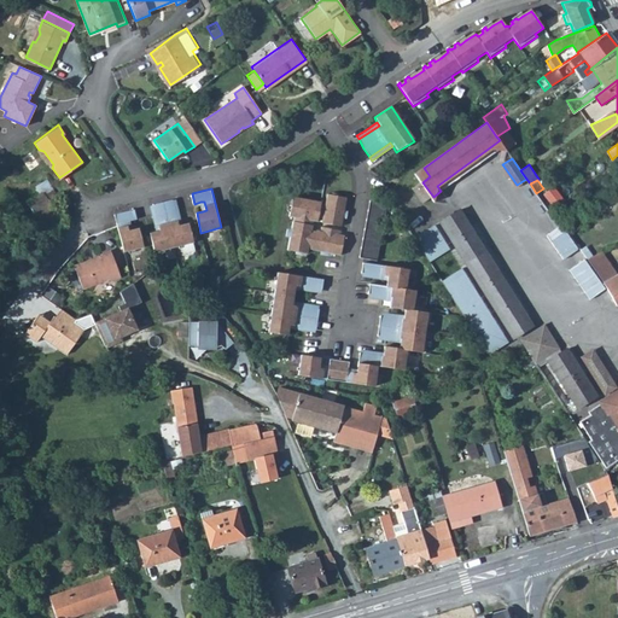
[(42,193),(28,203),(50,235),(64,226),(42,193)]
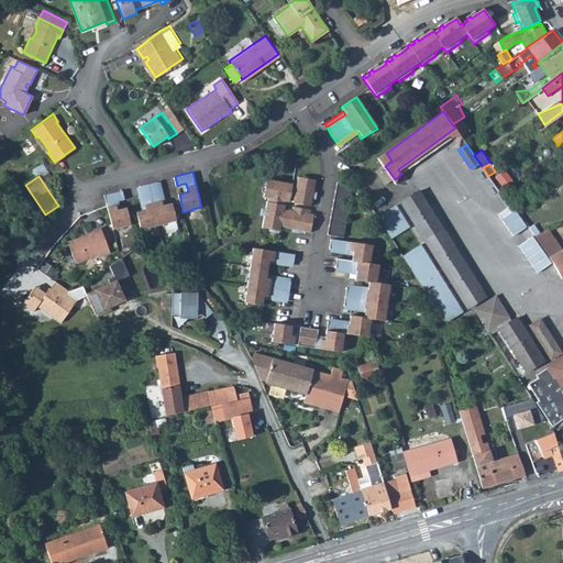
[(262,198),(266,199),(273,200),(273,205),(266,202),(262,228),(278,231),(279,228),(280,222),(284,222),(284,228),(310,232),(313,214),(309,213),(309,210),(291,207),(290,211),(286,210),(285,216),(282,216),(283,206),(278,205),(279,201),(287,202),(288,199),(294,199),(293,202),(310,206),(315,179),(297,176),(296,184),(295,188),(290,188),(291,184),(266,179),(262,198)]
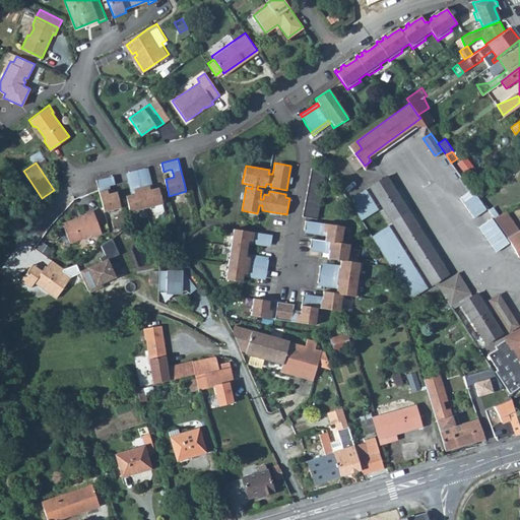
[(145,167),(150,189),(153,188),(148,166),(145,167)]
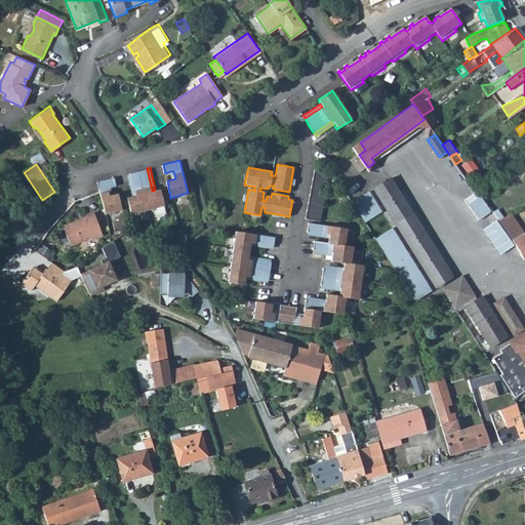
[(127,197),(131,213),(148,209),(164,205),(160,189),(155,190),(152,191),(147,168),(131,172),(135,195),(132,196),(127,197)]
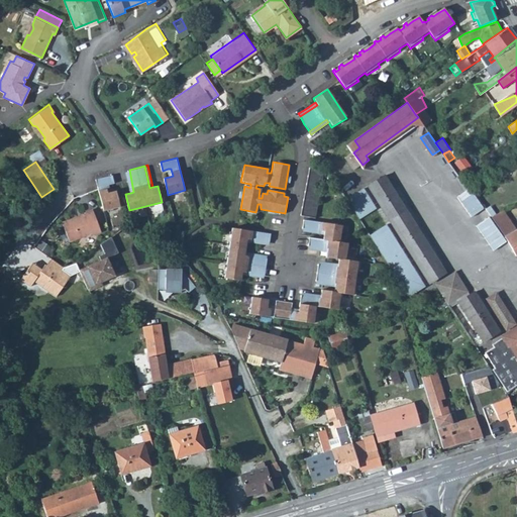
[(300,216),(314,218),(316,210),(324,170),(310,167),(308,175),(304,200),(302,208),(300,216)]
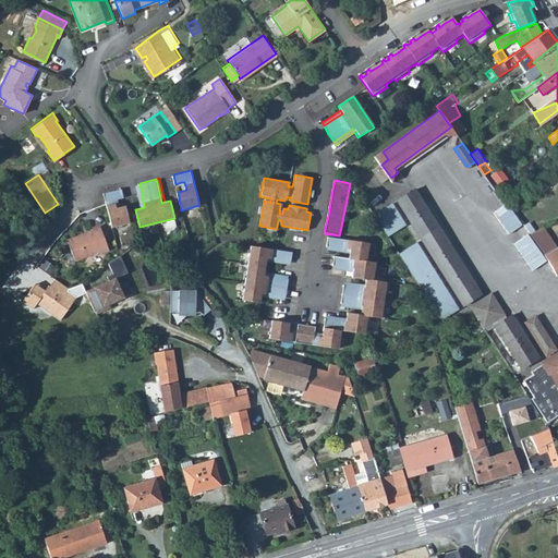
[(135,184),(141,208),(144,207),(140,183),(135,184)]
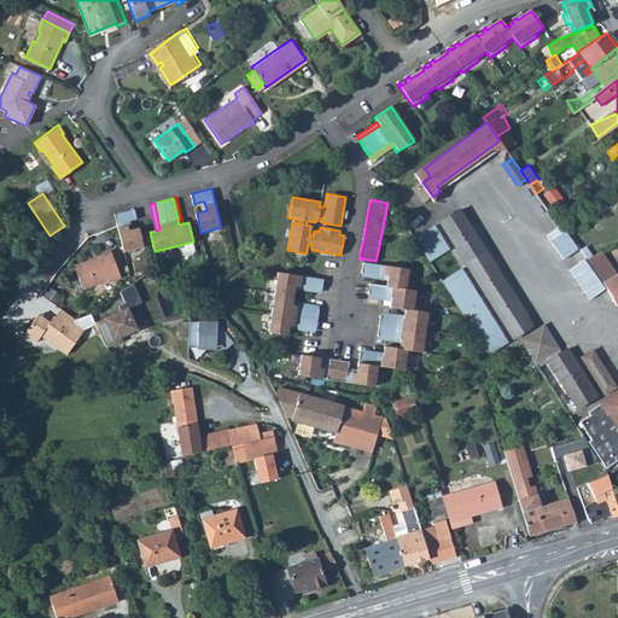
[(115,213),(117,226),(123,251),(144,246),(139,226),(132,228),(128,229),(126,221),(130,220),(136,219),(134,208),(115,213)]
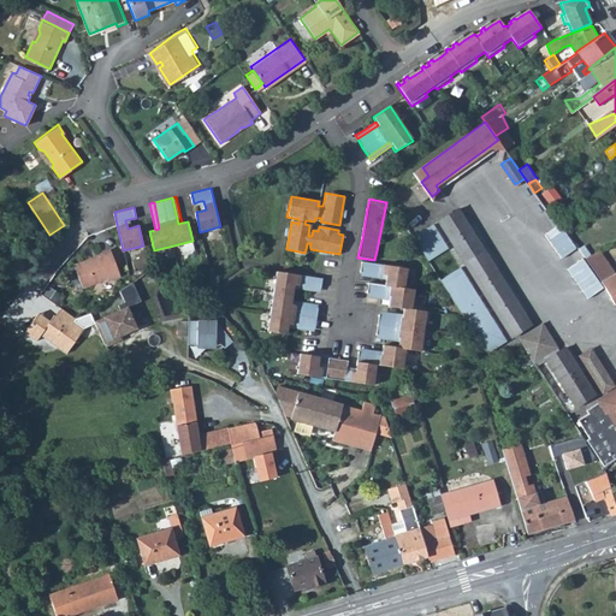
[(445,231),(511,336),(532,324),(458,207),(439,220),(445,231)]
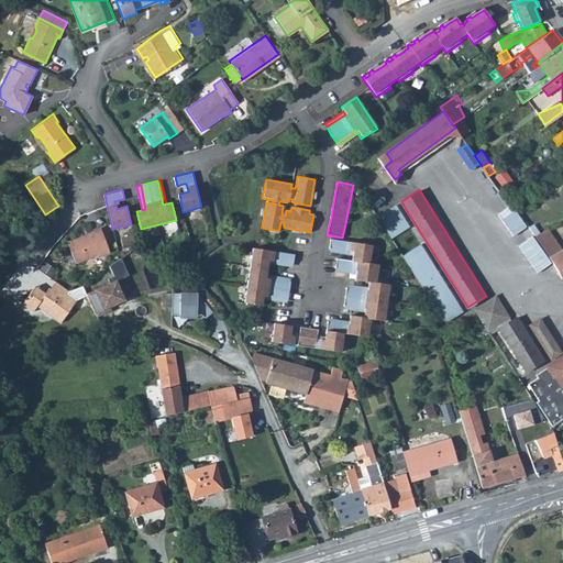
[(377,216),(390,235),(408,224),(395,205),(377,216)]
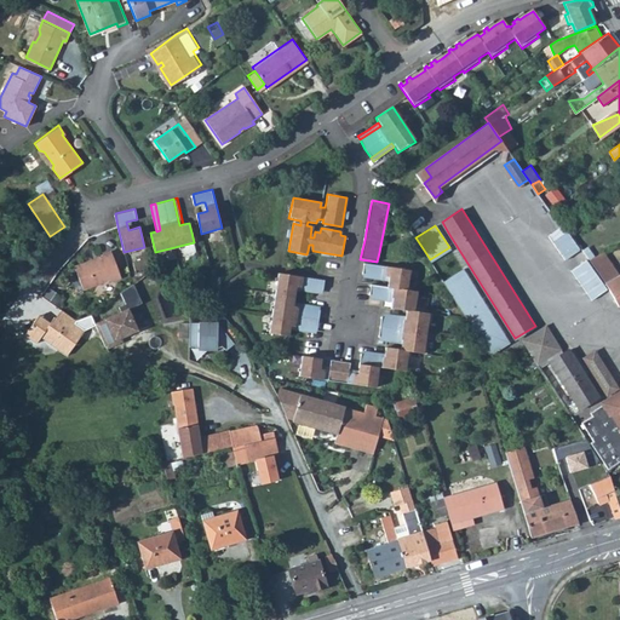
[(90,259),(74,264),(82,286),(109,276),(110,279),(121,275),(112,248),(103,252),(103,254),(104,257),(91,260),(90,259)]
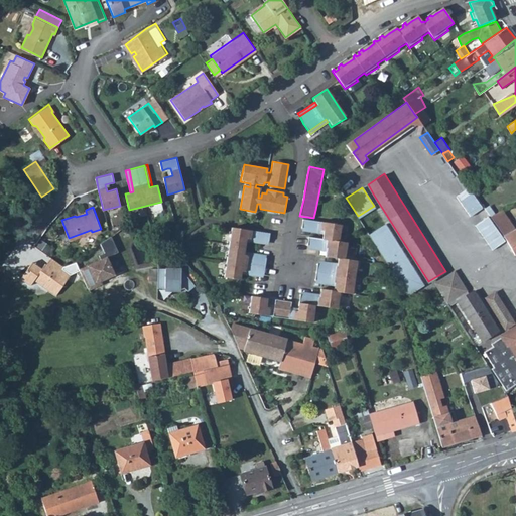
[(490,215),(503,234),(515,228),(502,209),(490,215)]
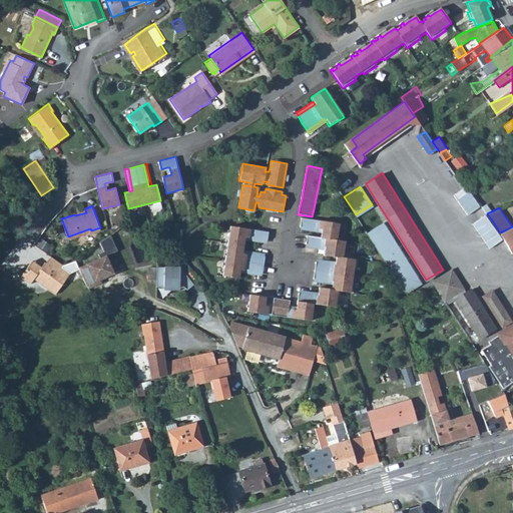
[(247,312),(279,316),(309,320),(312,304),(335,307),(336,300),(338,301),(340,291),(351,292),(353,282),(350,282),(352,271),(355,271),(357,261),(344,259),(346,248),(343,247),(345,240),(336,239),(338,222),(301,217),(299,227),(308,228),(321,230),(320,233),(320,237),(307,235),(306,243),(318,245),(325,246),(324,250),(327,250),(327,255),(335,258),(339,258),(338,262),(334,262),(334,265),(326,264),(315,263),(312,279),(323,281),(333,282),(332,286),(336,286),(335,290),(332,290),(321,288),(320,294),(317,293),(316,296),(310,295),(298,294),(296,307),(295,310),(288,309),(288,306),(289,301),(273,298),(272,304),(272,307),(265,306),(265,303),(266,297),(249,295),(247,312)]
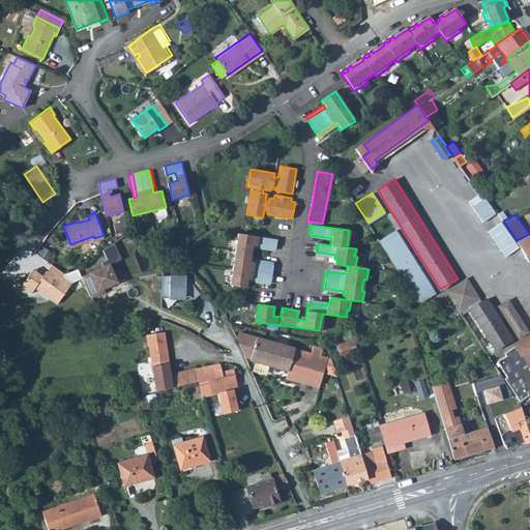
[(396,231),(380,241),(418,303),(435,293),(396,231)]
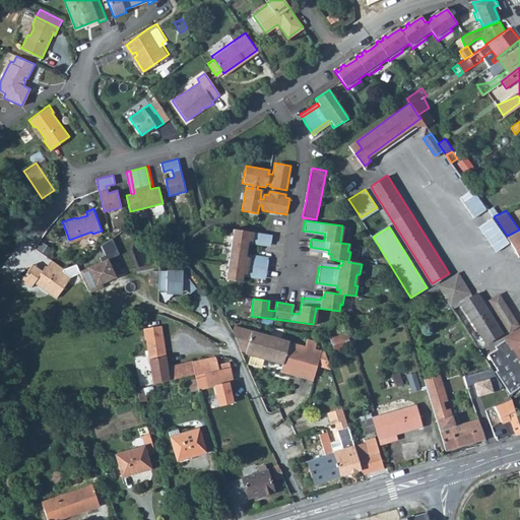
[(224,279),(242,281),(243,276),(243,273),(264,276),(265,269),(267,260),(246,257),(246,253),(248,244),(248,241),(269,244),(271,236),(240,231),(233,229),(230,246),(224,279)]
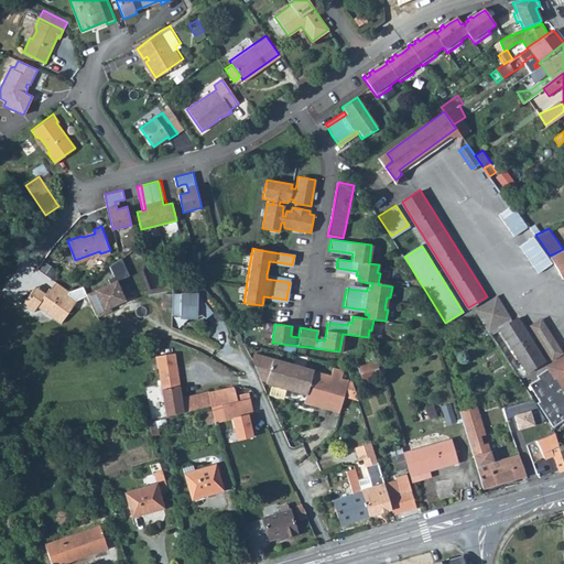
[(563,275),(563,248),(563,249),(550,256),(562,278),(563,275)]
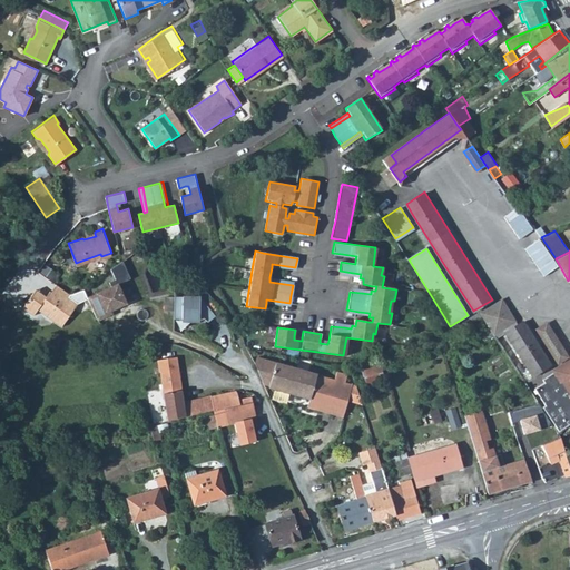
[(111,286),(87,296),(88,298),(95,316),(98,320),(107,316),(105,313),(127,303),(118,283),(130,278),(123,261),(110,268),(115,278),(108,282),(111,286)]
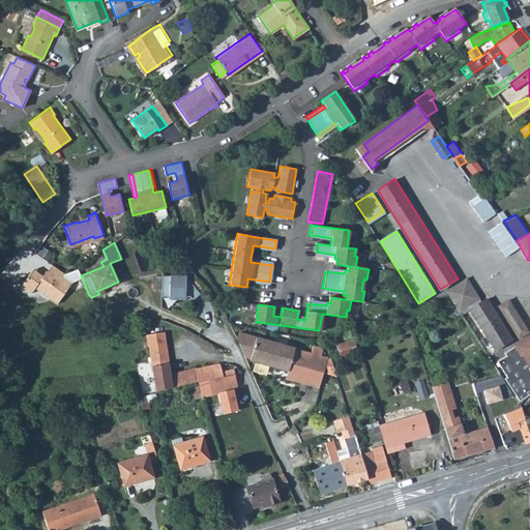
[(32,271),(24,284),(33,291),(37,286),(60,301),(75,281),(82,277),(81,275),(78,269),(67,273),(54,264),(50,270),(48,269),(43,275),(39,272),(37,273),(35,273),(32,271)]
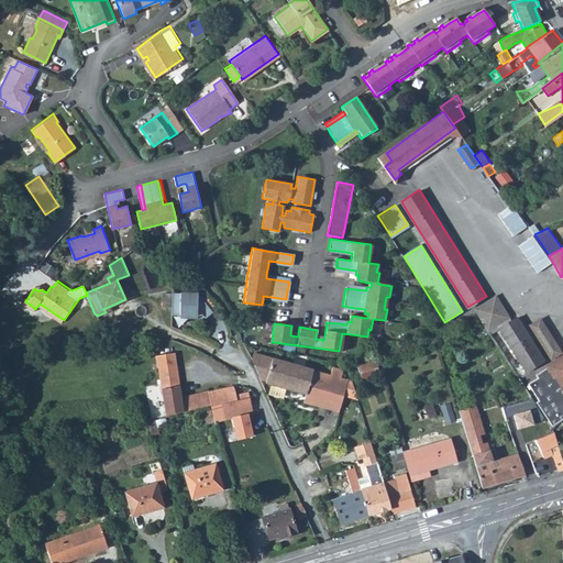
[(202,285),(196,289),(198,293),(203,299),(209,294),(207,290),(202,285)]
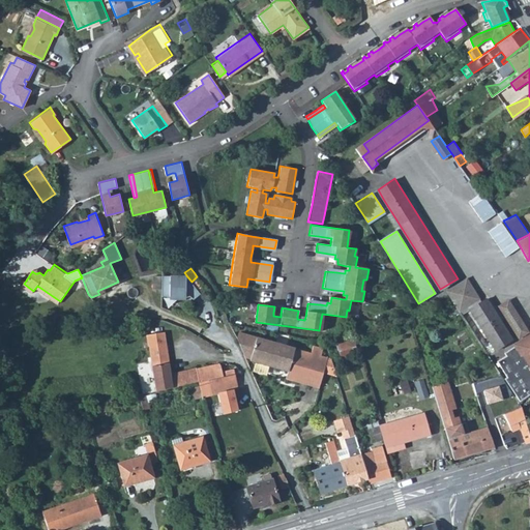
[(163,275),(163,296),(187,296),(189,294),(194,299),(201,293),(192,282),(186,275),(163,275)]
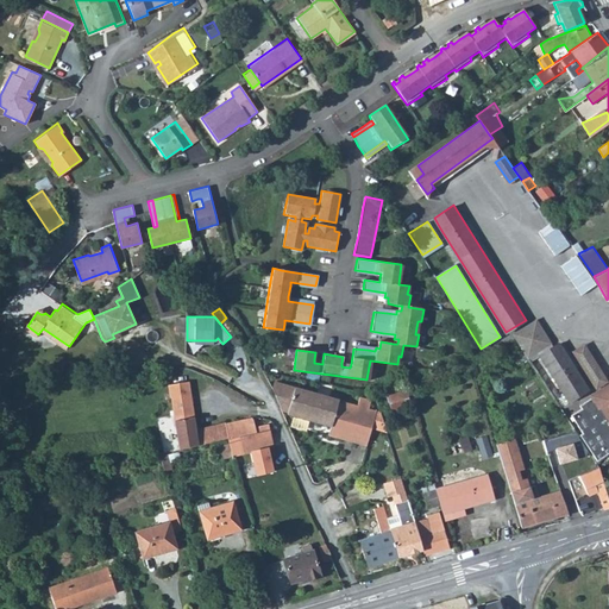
[(199,445),(227,438),(230,438),(239,435),(270,428),(268,421),(255,425),(253,419),(251,416),(225,422),(225,421),(196,429),(189,381),(168,383),(169,396),(171,395),(180,449),(199,445)]
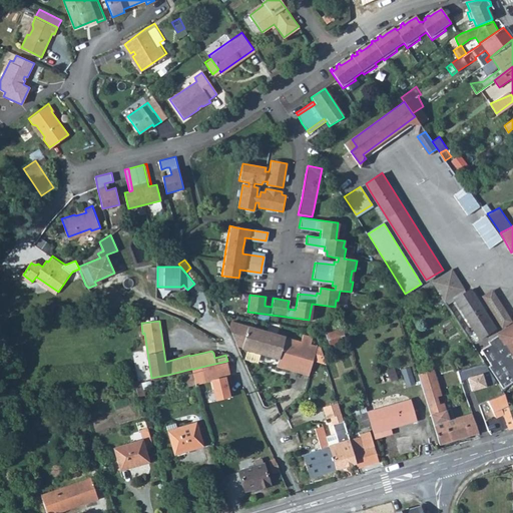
[(235,345),(242,347),(242,348),(279,359),(285,337),(230,321),(229,327),(235,345)]
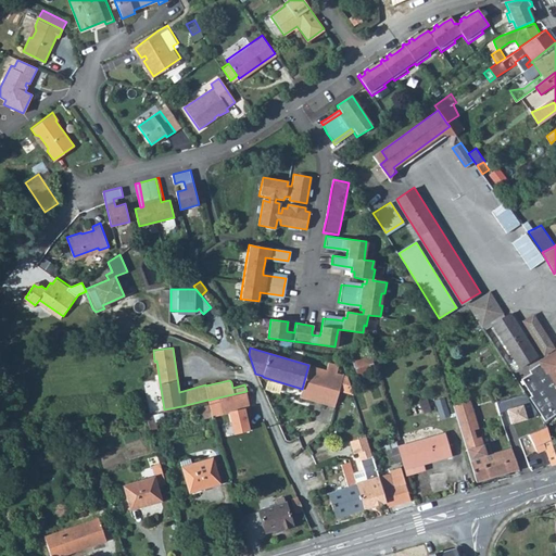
[(530,401),(543,420),(545,422),(548,420),(555,414),(555,354),(546,362),(530,373),(532,376),(523,382),(533,399),(530,401)]
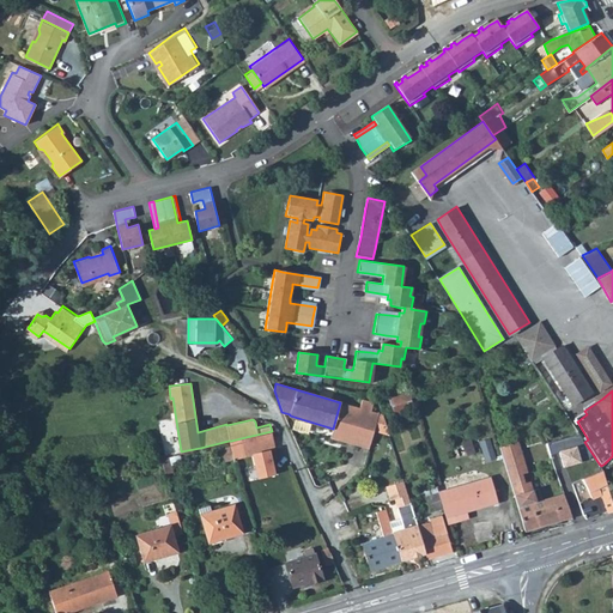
[(406,394),(390,399),(394,413),(414,407),(410,393),(406,394)]
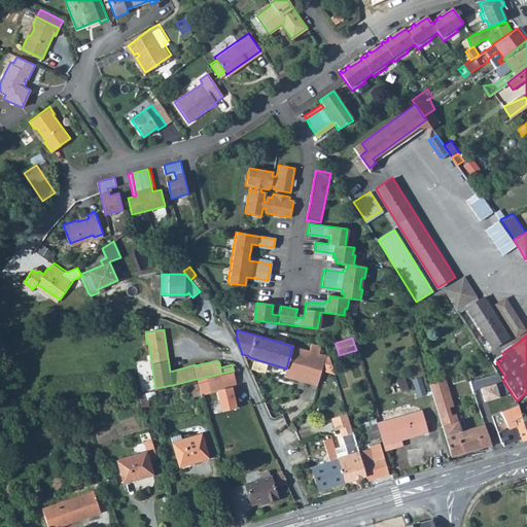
[(286,369),(284,376),(317,386),(321,371),(336,375),(329,356),(319,353),(321,346),(311,343),(309,350),(292,346),(286,369)]
